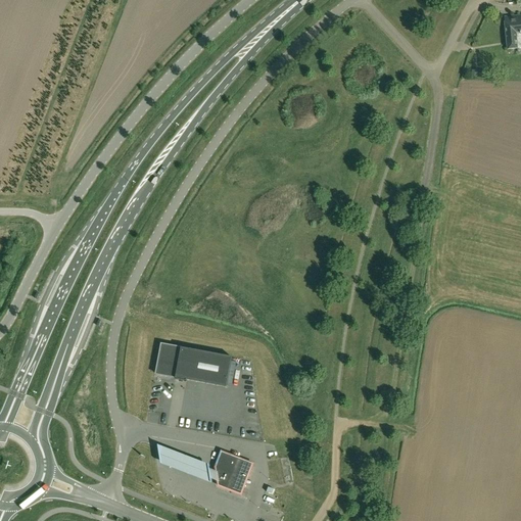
[(520,13),(504,16),(507,48),(520,46),(520,13)]
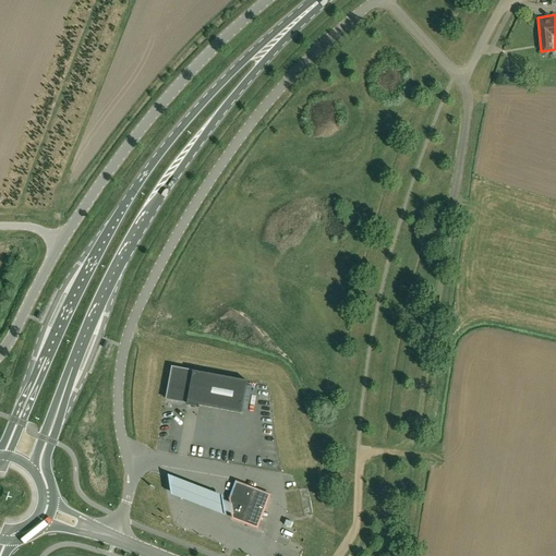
[(240,412),(245,379),(191,369),(170,364),(165,398),(185,401),(185,402),(196,405),(196,403),(240,412)]
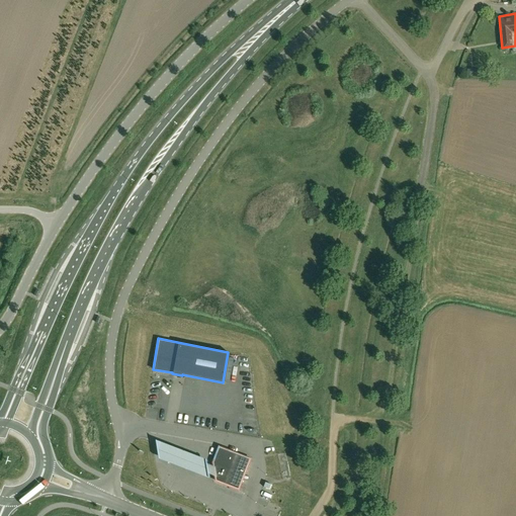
[(230,376),(239,378),(241,372),(235,371),(237,363),(233,362),(230,376)]
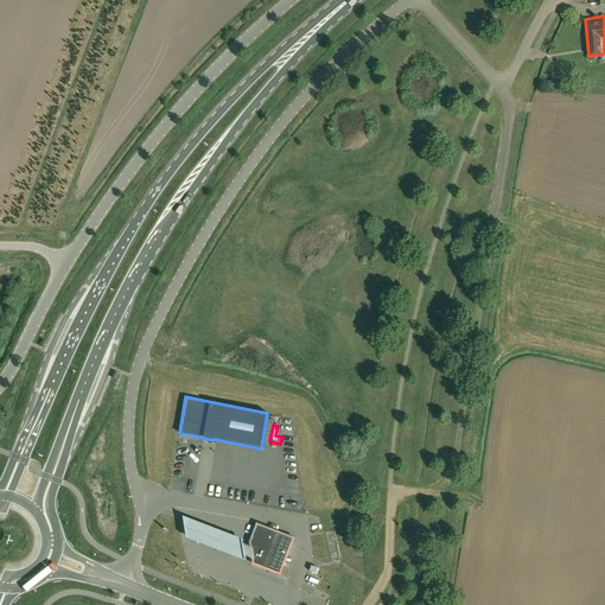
[(202,522),(183,515),(185,536),(203,543),(224,552),(244,559),(241,537),(221,530),(202,522)]
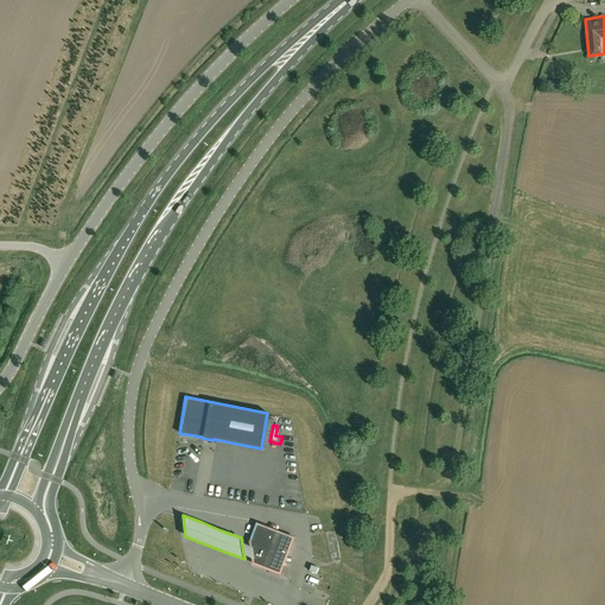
[(252,562),(262,567),(271,547),(286,553),(292,536),(255,523),(248,541),(252,562)]
